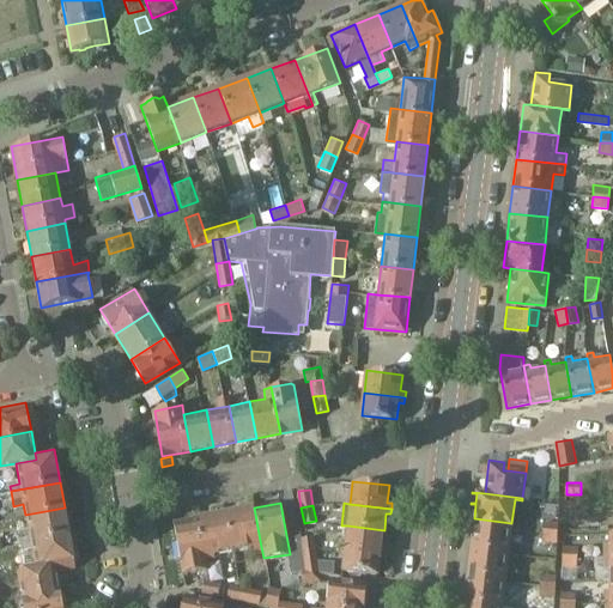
[(29,535),(19,537),(20,543),(70,534),(65,508),(25,515),(29,535)]
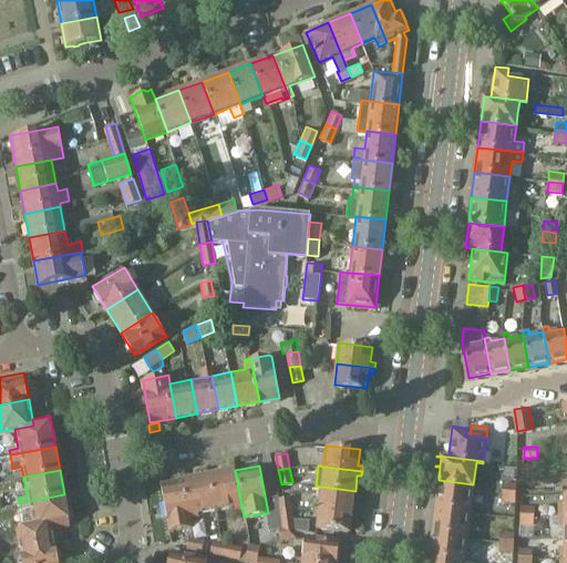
[(235,470),(210,474),(216,509),(233,505),(234,509),(241,507),(235,470)]
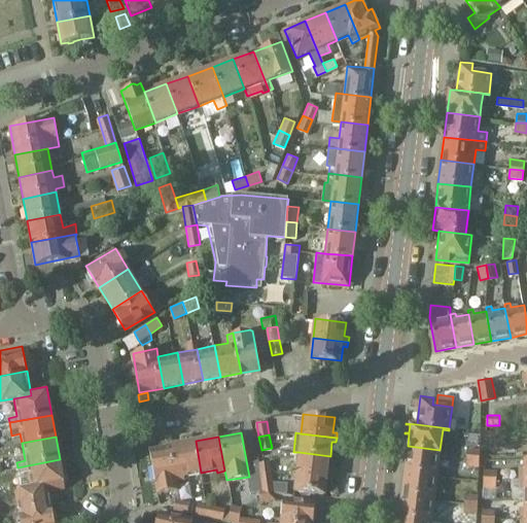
[(196,441),(173,445),(179,479),(185,478),(184,476),(201,473),(196,441)]
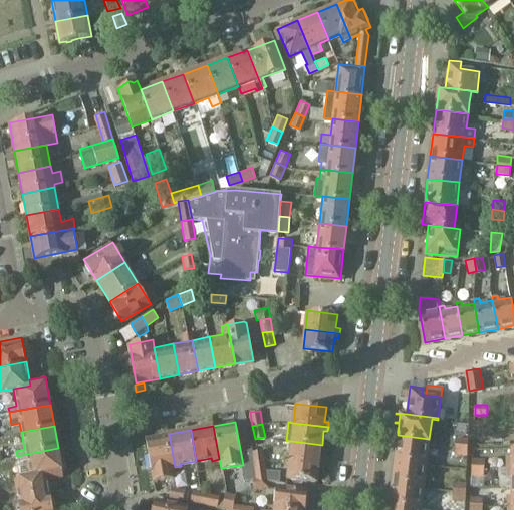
[(169,434),(146,437),(154,480),(173,477),(172,468),(175,467),(169,434)]
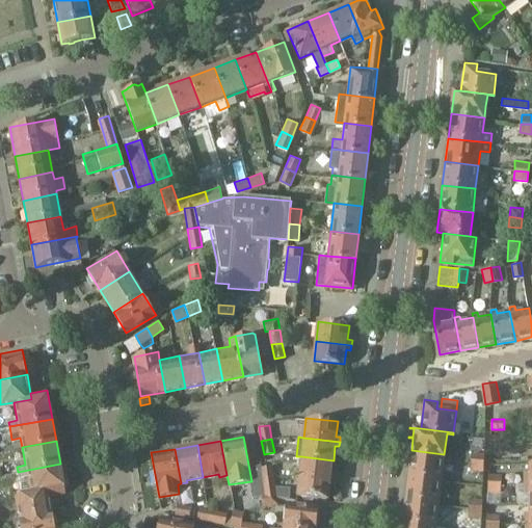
[(471,449),(471,458),(483,459),(483,450),(471,449)]
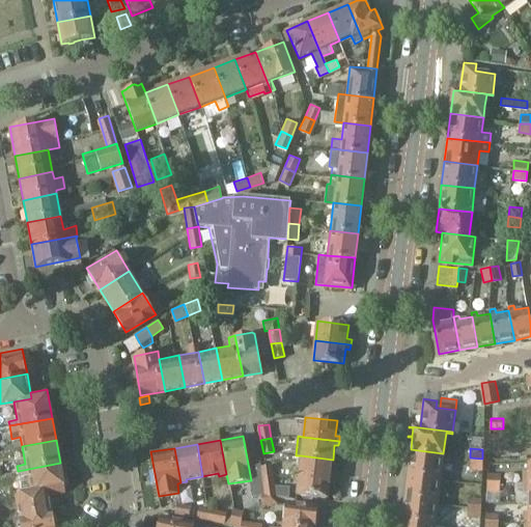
[(410,454),(408,473),(441,477),(443,453),(411,449),(410,454)]
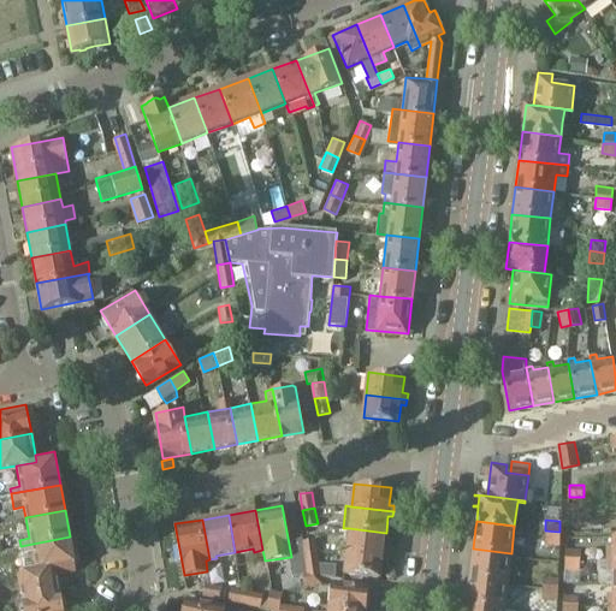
[(349,528),(347,549),(389,555),(389,547),(384,547),(386,533),(349,528)]
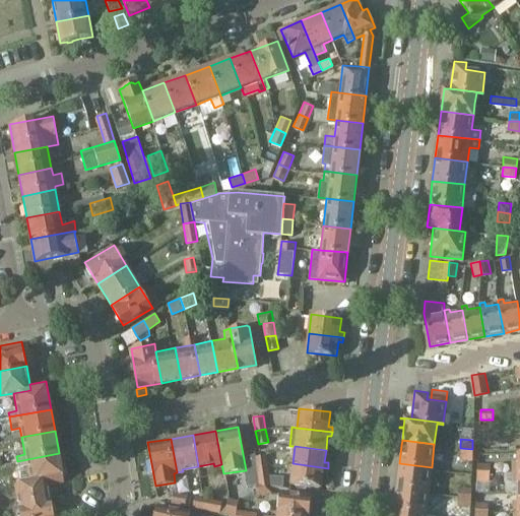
[(460,448),(459,458),(471,458),(472,449),(460,448)]
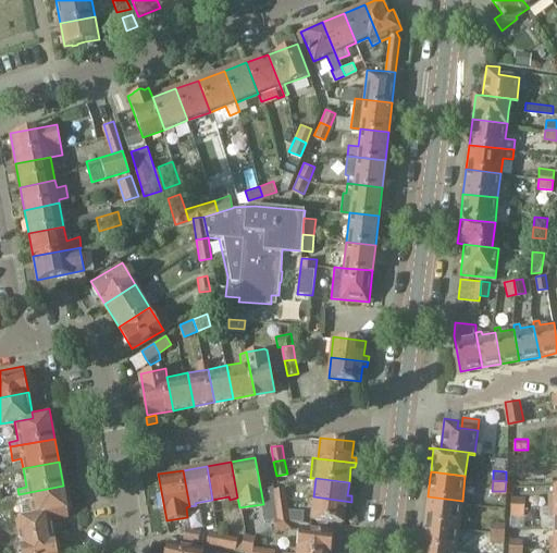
[(63,486),(19,494),(20,499),(28,498),(32,515),(50,512),(51,518),(69,515),(64,493),(63,486)]
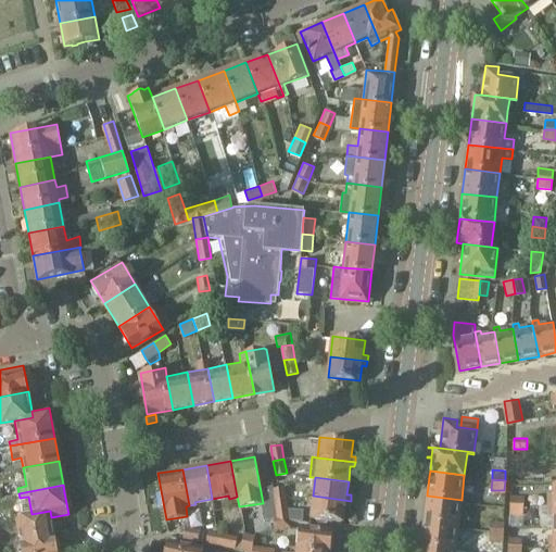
[(285,487),(274,489),(275,502),(287,500),(285,487)]
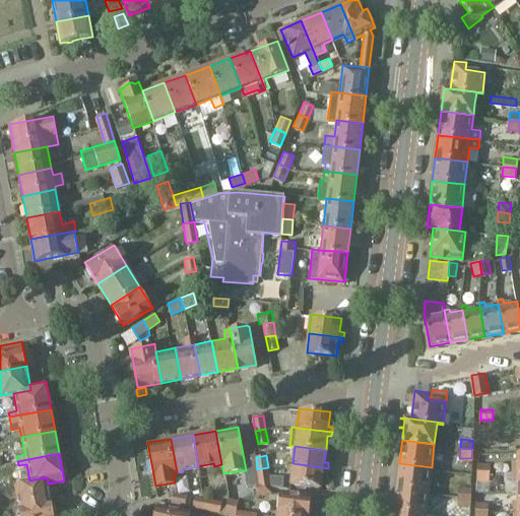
[(476,461),(476,470),(489,470),(489,461),(476,461)]
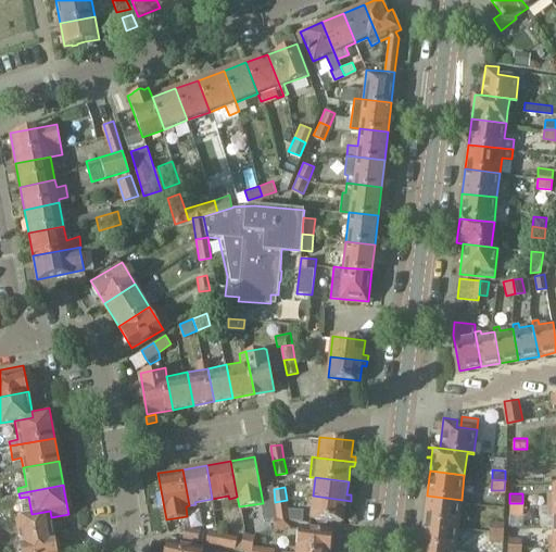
[(313,496),(311,516),(343,519),(345,504),(350,505),(351,501),(313,496)]
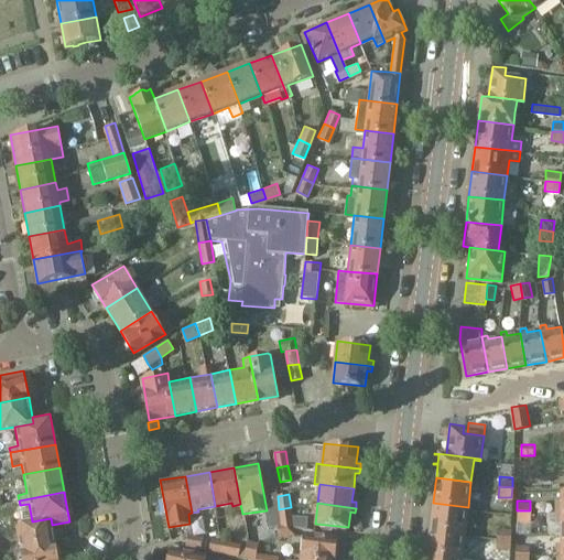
[(433,503),(430,528),(465,532),(468,507),(433,503)]
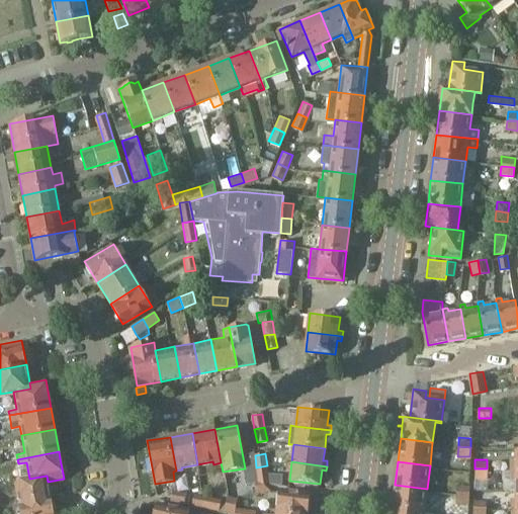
[(267,465),(256,467),(258,480),(269,478),(267,465)]
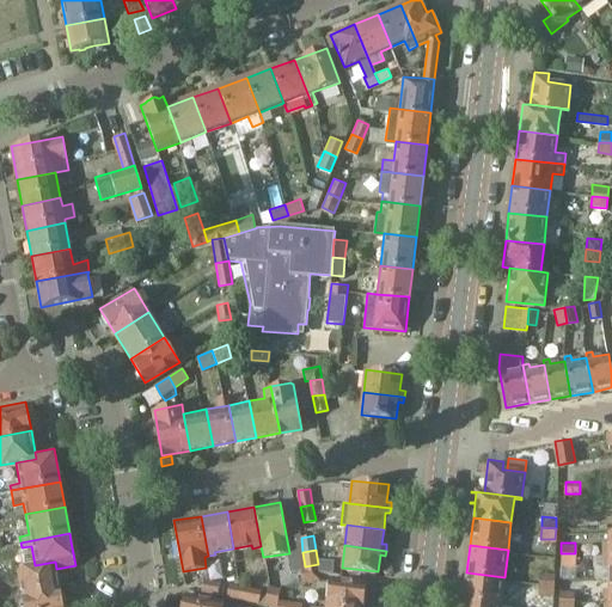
[(561,553),(560,563),(574,564),(575,553),(561,553)]
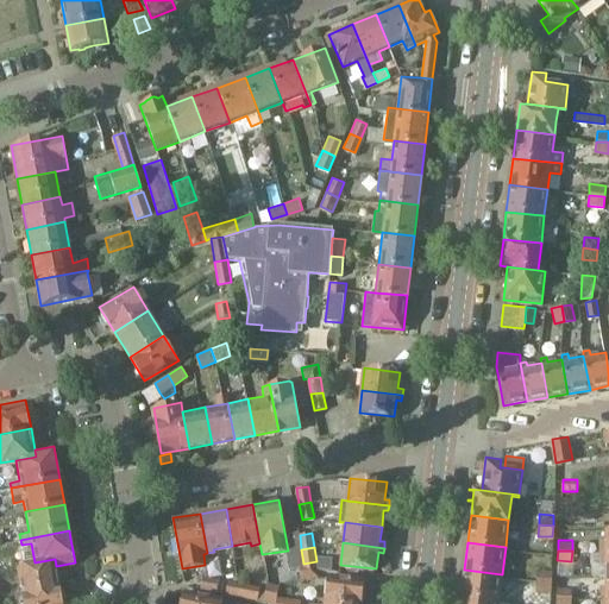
[(608,552),(600,552),(591,552),(591,573),(607,573),(607,576),(608,574),(608,552)]
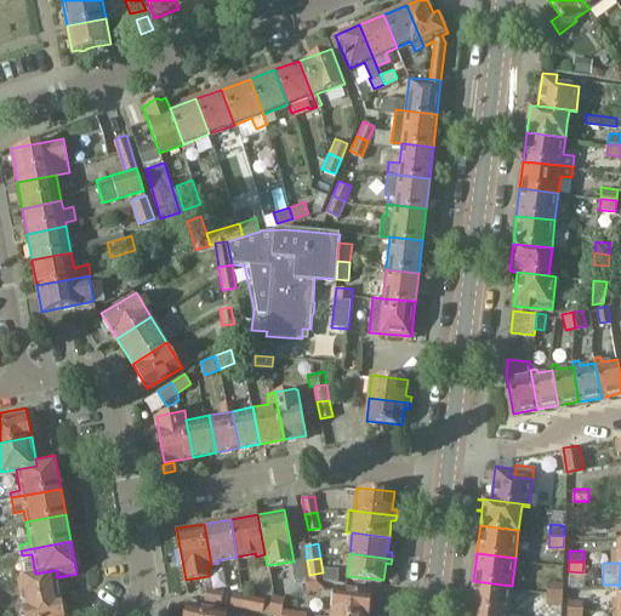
[(35,574),(17,577),(23,606),(62,598),(57,577),(56,570),(35,574)]
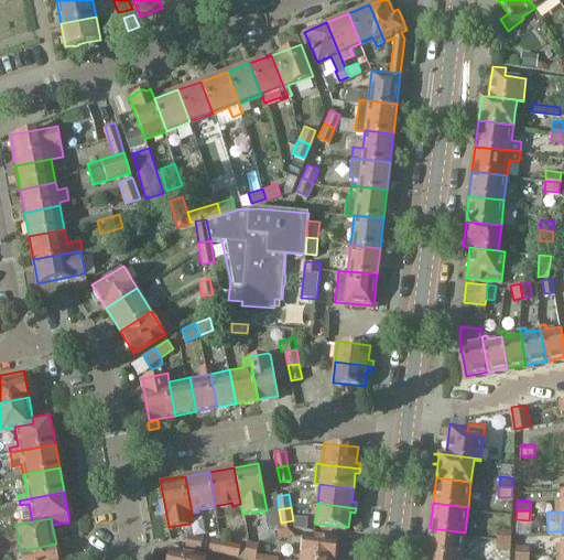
[(281,523),(277,524),(279,535),(279,536),(294,532),(293,520),(281,523)]
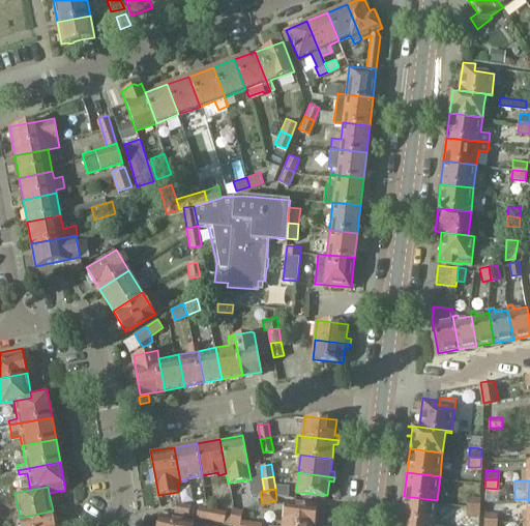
[(467,495),(467,504),(479,504),(479,495),(467,495)]
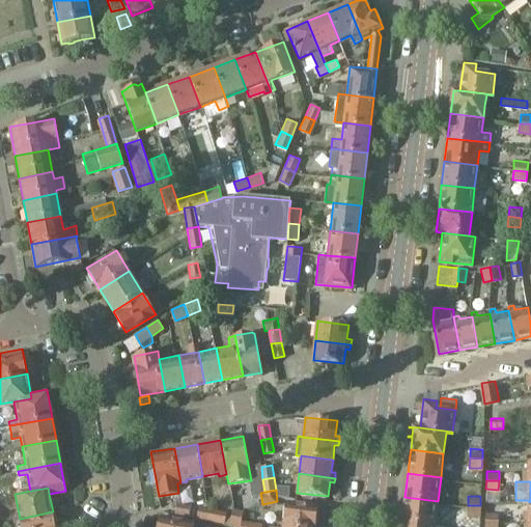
[(404,497),(401,522),(435,525),(437,514),(438,501),(404,497)]
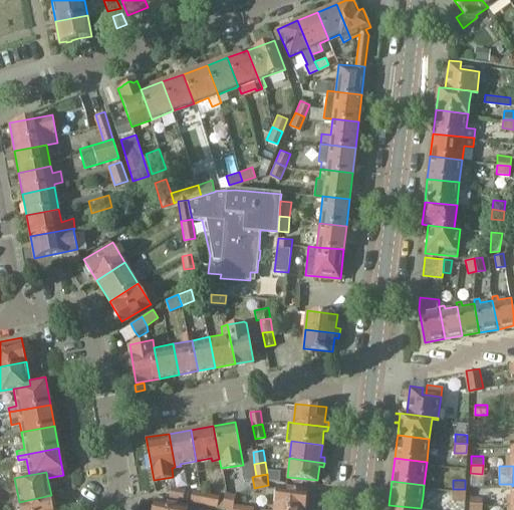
[(274,500),(273,508),(288,509),(305,509),(308,488),(286,485),(276,484),(274,500)]
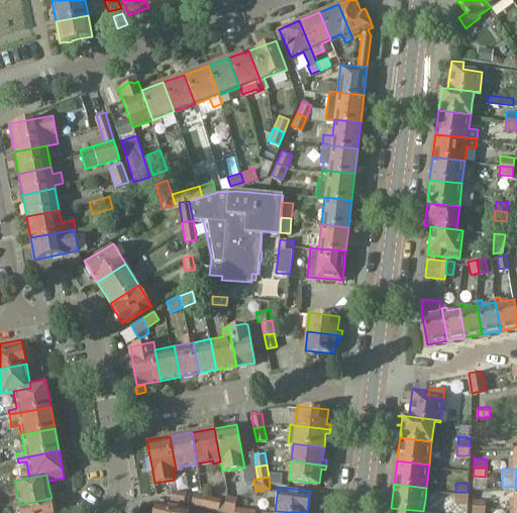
[(173,489),(171,499),(184,502),(186,491),(173,489)]
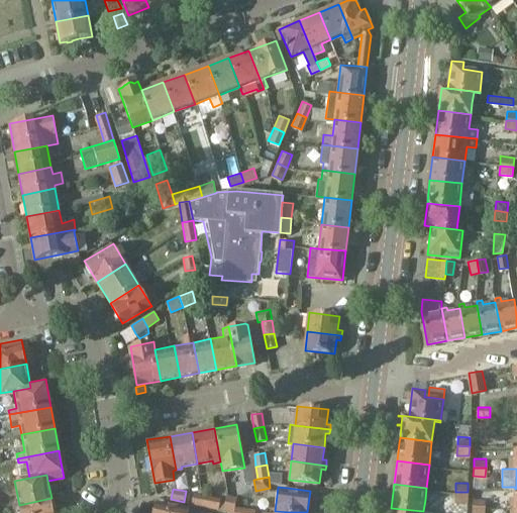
[(194,492),(192,503),(205,506),(207,495),(194,492)]
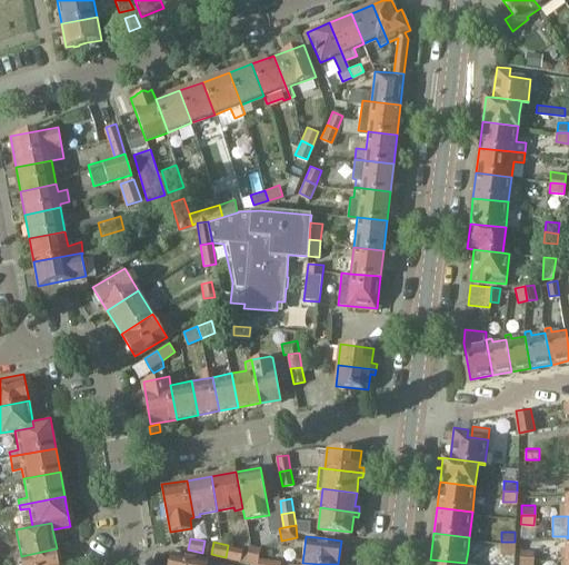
[(501,542),(501,552),(515,552),(515,542),(501,542)]
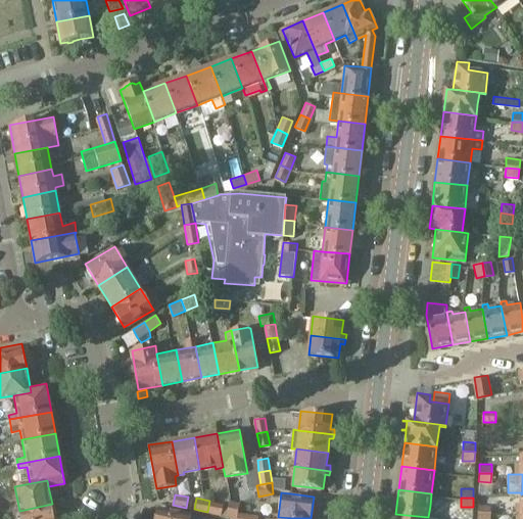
[(209,501),(207,512),(221,514),(223,506),(223,503),(209,501)]
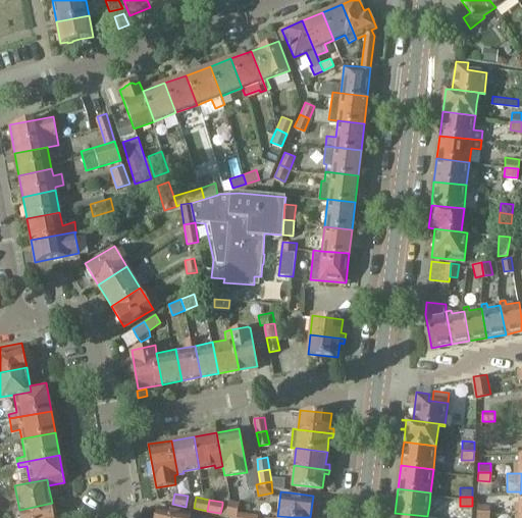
[(226,510),(225,515),(237,516),(238,511),(239,502),(228,501),(227,506),(226,510)]
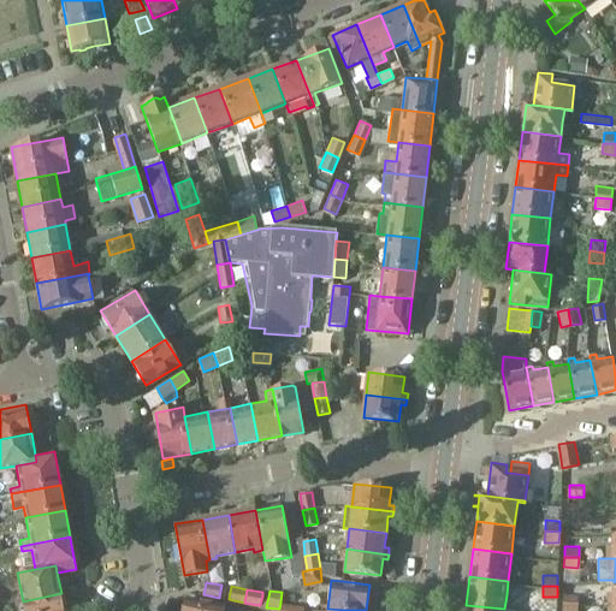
[(64,610),(61,593),(23,601),(24,610),(64,610)]
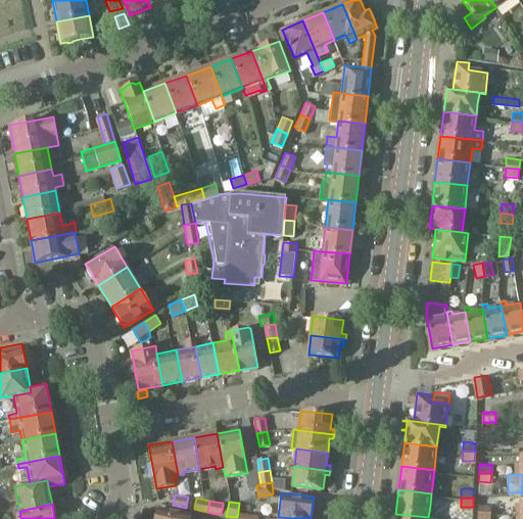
[(478,504),(477,513),(490,513),(490,504),(478,504)]
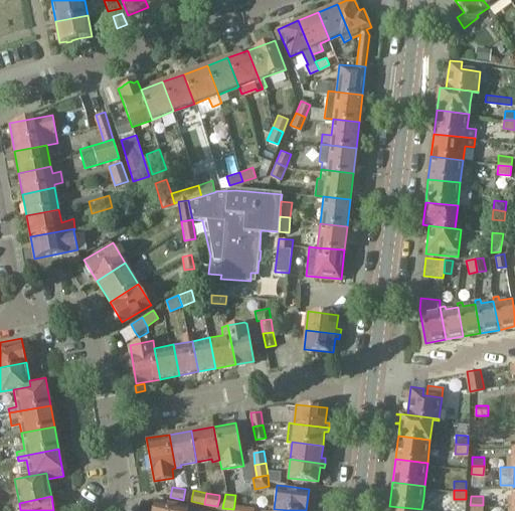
[(156,500),(153,510),(187,510),(188,506),(156,500)]
